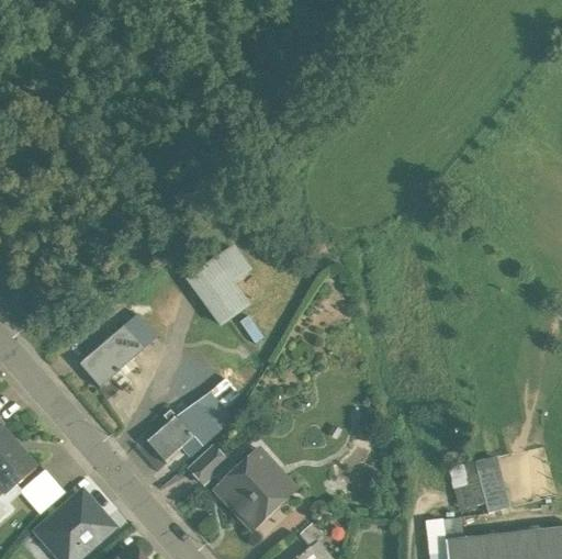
[(233,246),(189,279),(222,324),(248,305),(232,283),(250,269),(233,246)]
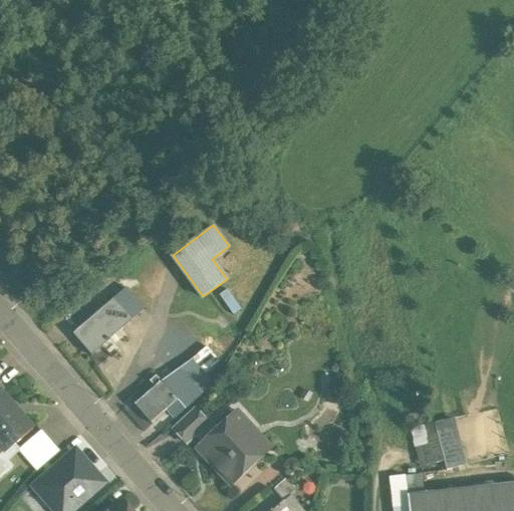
[(114,296),(74,333),(92,353),(133,317),(114,296)]
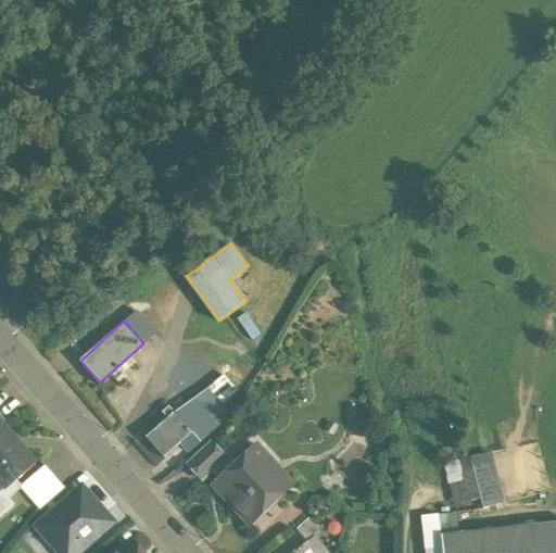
[(206,388),(174,412),(191,431),(178,443),(189,456),(230,419),(206,388)]
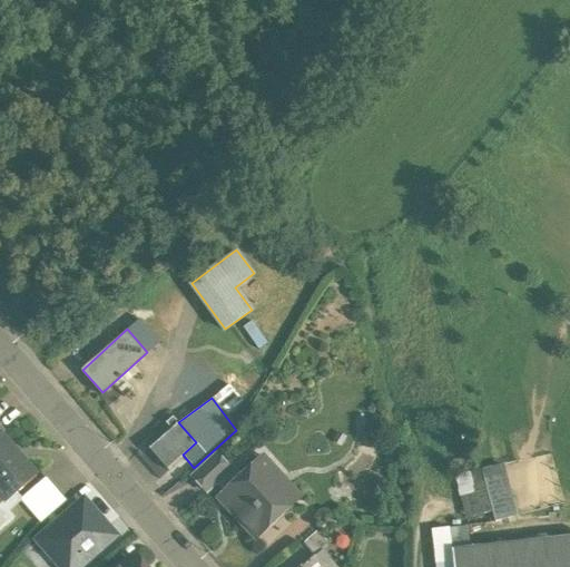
[(196,442),(178,422),(149,447),(168,468),(183,455),(196,442)]
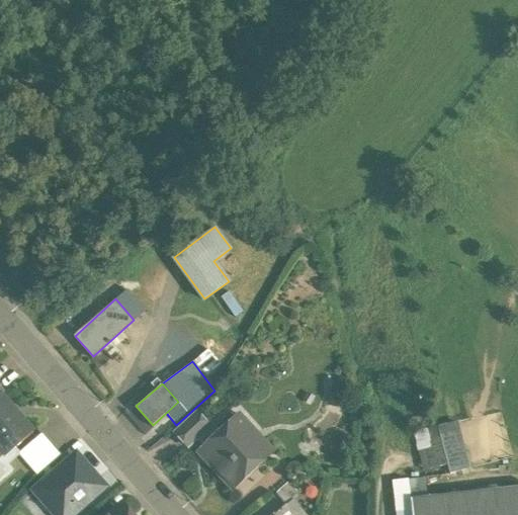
[(0,394),(0,446),(8,440),(13,446),(32,429),(1,394),(0,394)]
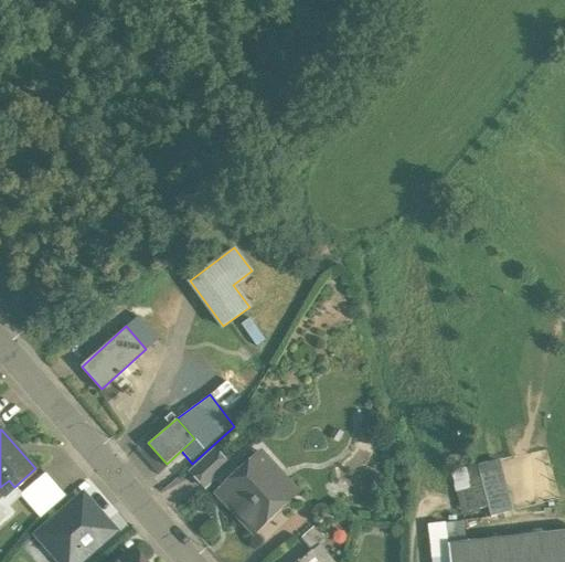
[(214,449),(191,472),(204,486),(215,475),(227,464),(214,449)]
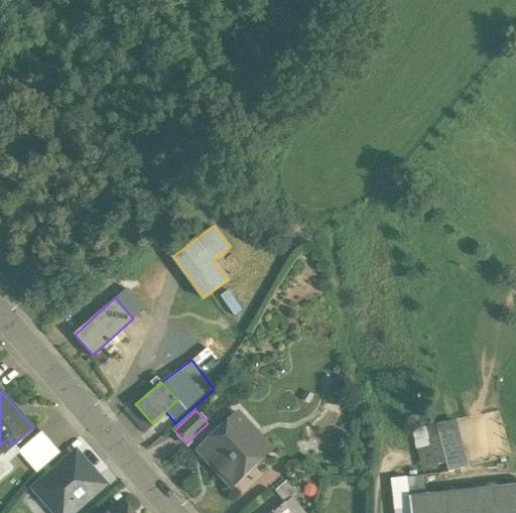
[(206,442),(204,444),(212,455),(208,459),(233,485),(263,457),(246,438),(255,429),(239,411),(217,432),(206,442)]
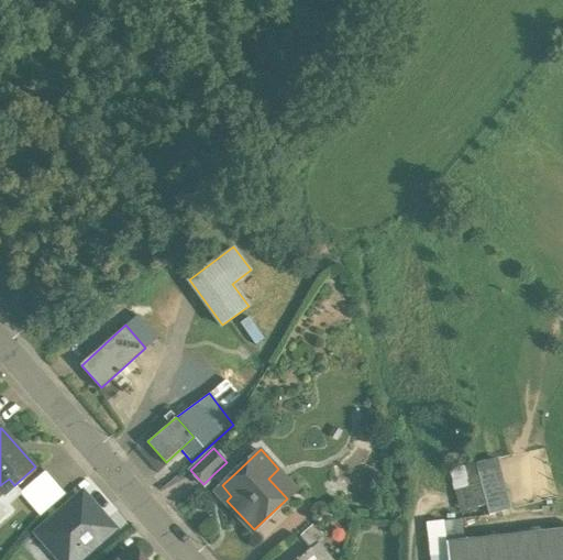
[(227,462),(214,473),(224,483),(236,472),(227,462)]
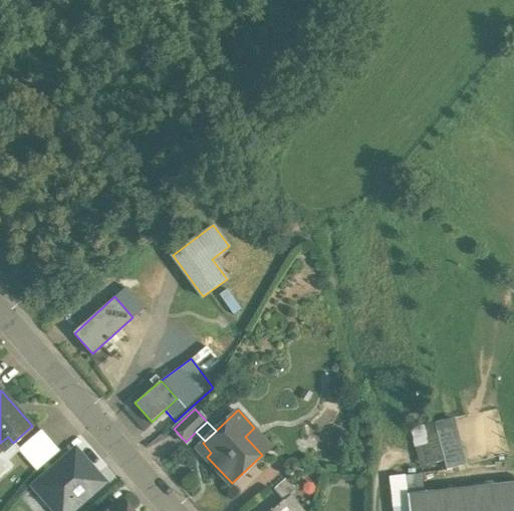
[(414,426),(422,463),(443,459),(435,422),(414,426)]
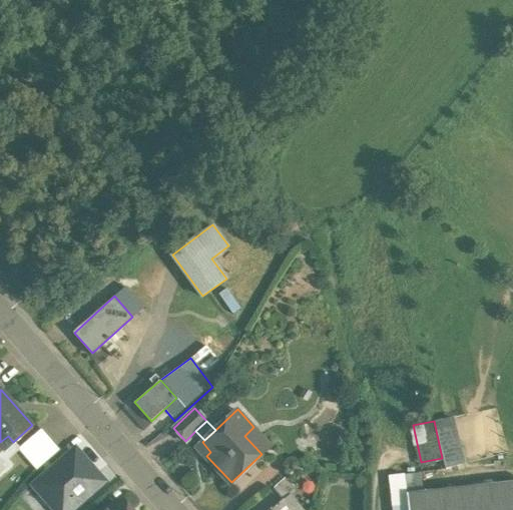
[(42,425),(18,445),(37,467),(61,447),(42,425)]
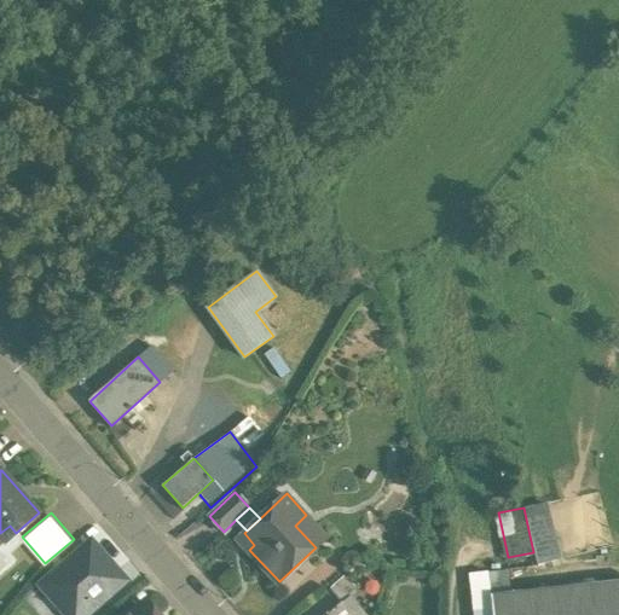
[(0,546),(16,533),(10,526),(0,533),(0,546)]
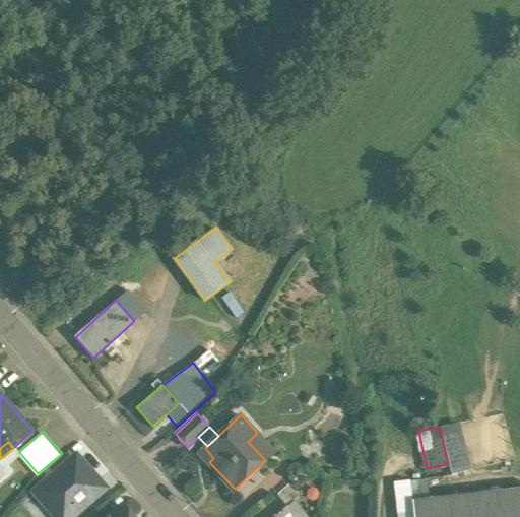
[(68,516),(104,488),(76,455),(36,490),(59,516),(68,516)]
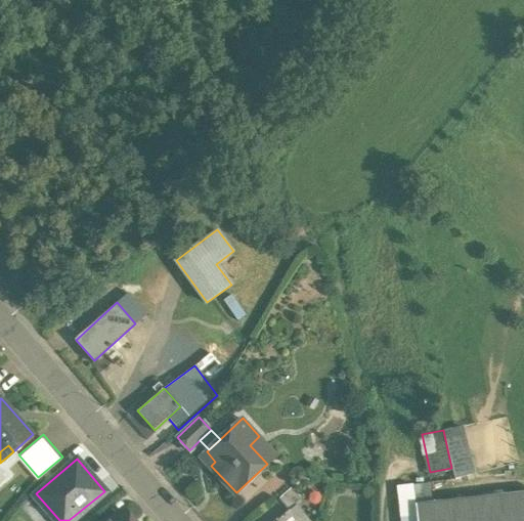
[(400,520),(416,520),(415,504),(412,483),(397,484),(400,520)]
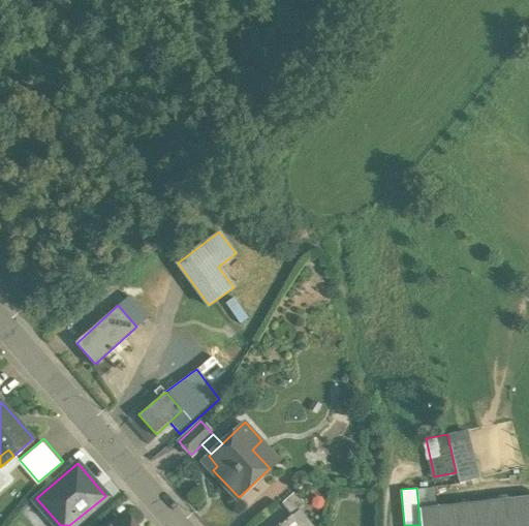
[(292,491),(281,501),(290,513),(291,512),(292,514),(299,508),(304,504),(292,491)]
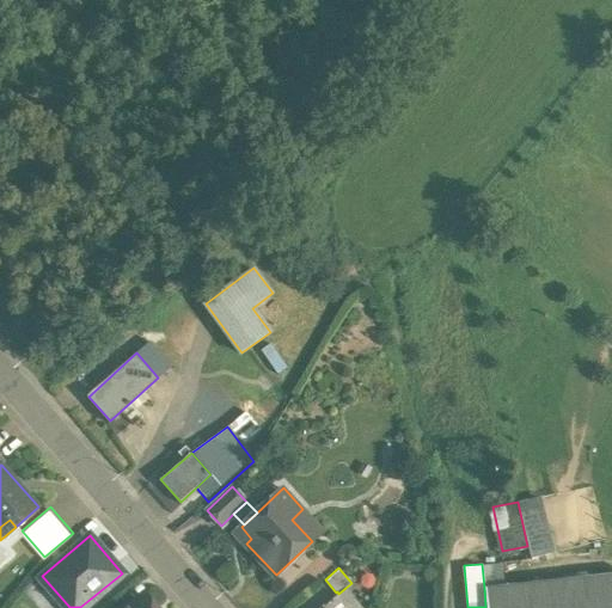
[(611,607),(611,573),(484,588),(485,607),(611,607)]
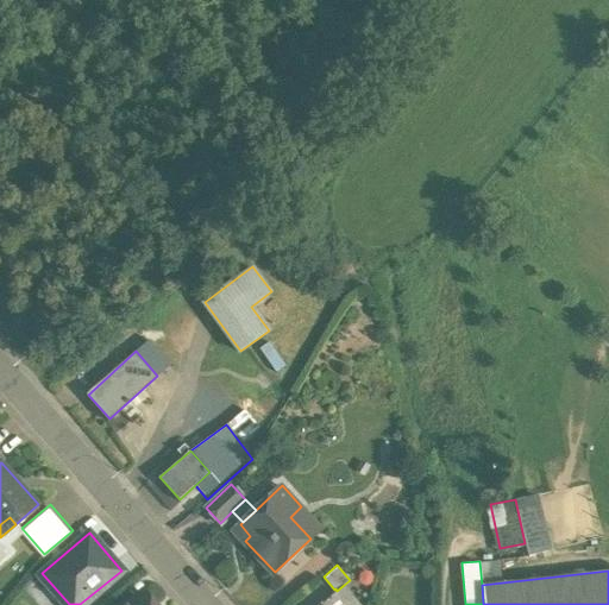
[(334,590),(321,602),(316,604),(360,604),(344,585),(337,591),(336,588),(334,590)]
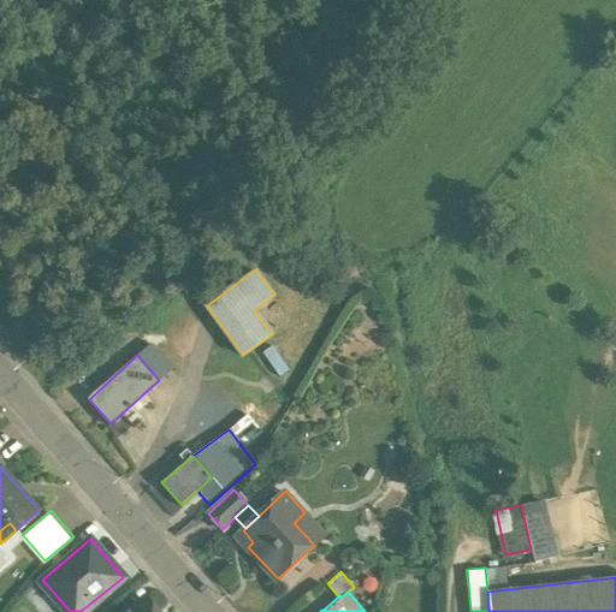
[(155,611),(143,599),(126,611),(155,611)]
